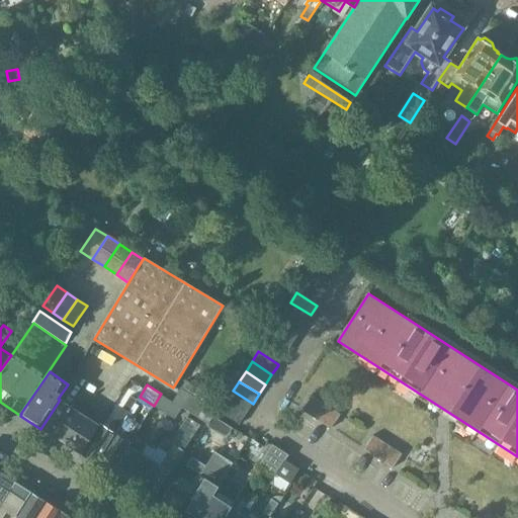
[(217,412),(181,390),(173,402),(208,425),(213,417),(217,412)]
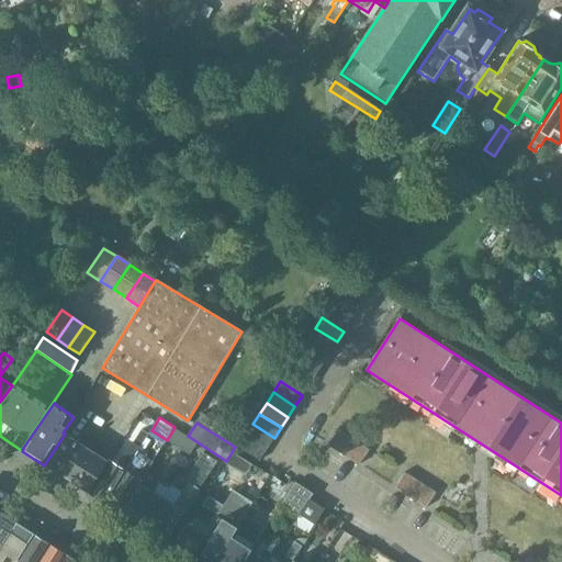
[(253,424),(246,435),(267,448),(274,438),(253,424)]
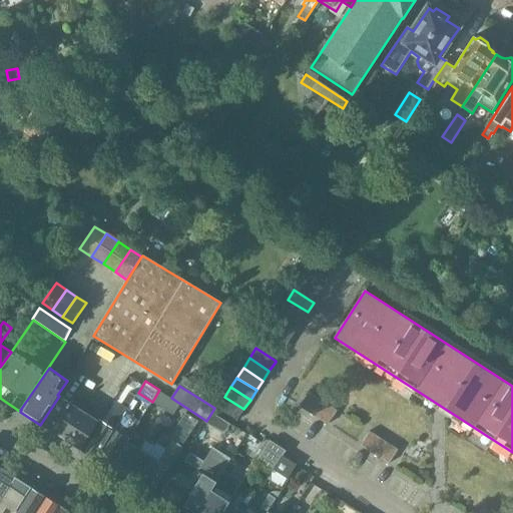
[(152,402),(151,402),(173,415),(180,404),(171,399),(171,398),(159,390),(152,402)]
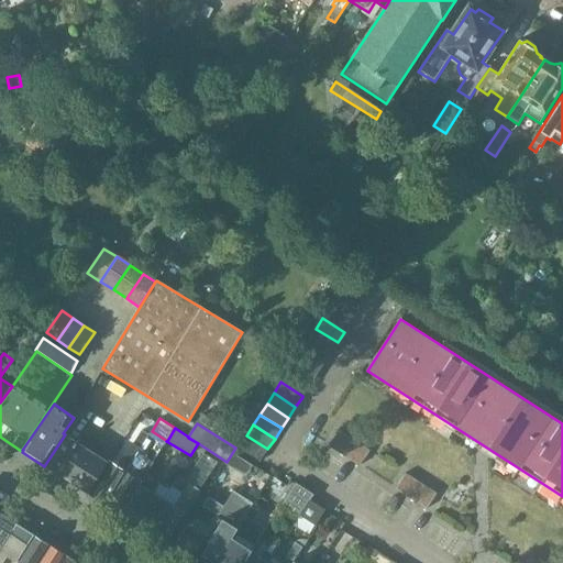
[(333,439),(349,449),(354,440),(339,430),(333,439)]
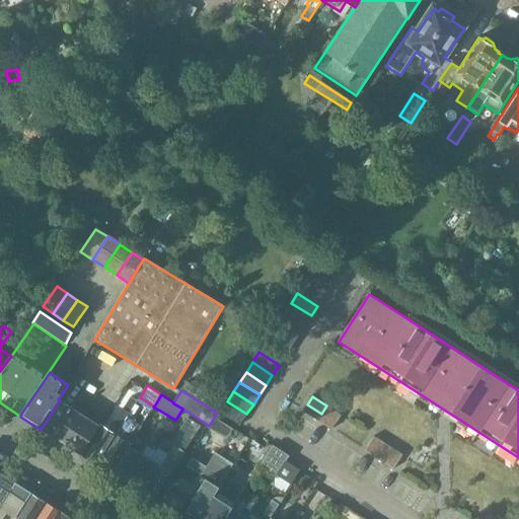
[(101,425),(82,456),(96,466),(122,427),(129,415),(128,415),(136,401),(131,398),(122,411),(121,410),(108,429),(101,425)]
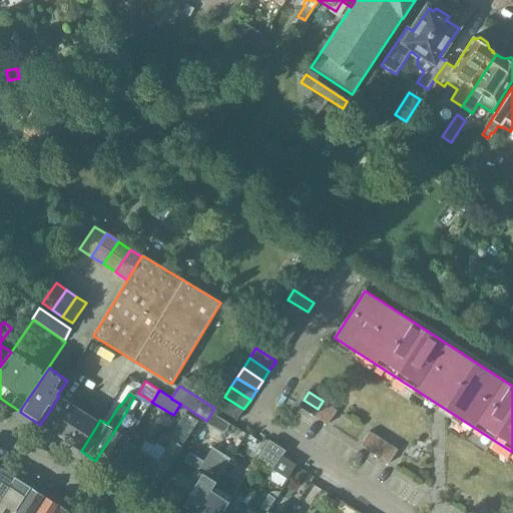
[(77,407),(59,396),(40,425),(80,450),(98,422),(88,415),(94,405),(83,397),(77,407)]
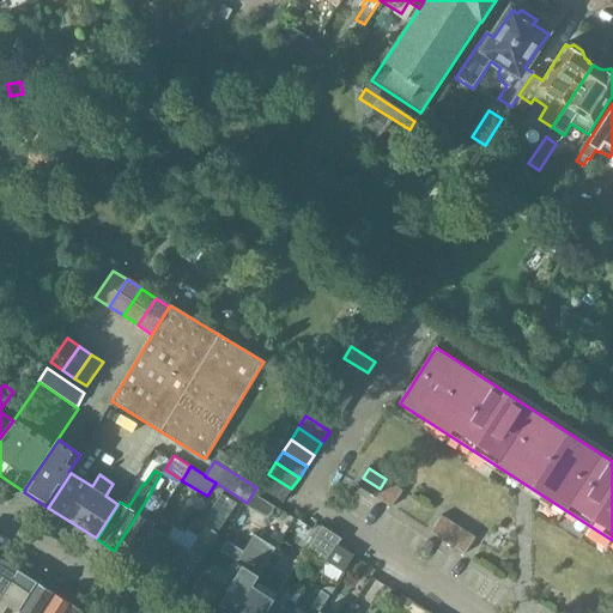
[(291,489),(268,474),(260,486),(284,501),(291,489)]
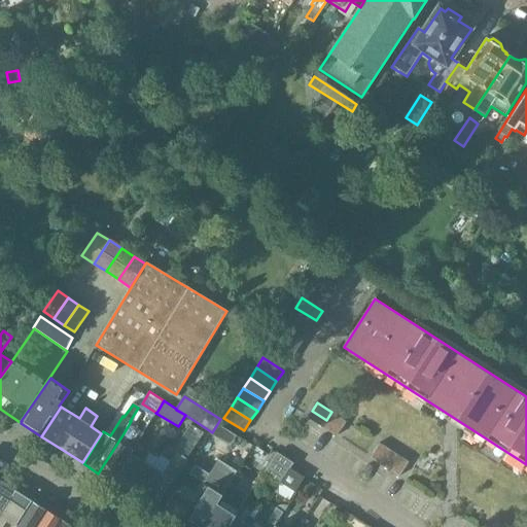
[(308,418),(322,427),(326,420),(312,411),(308,418)]
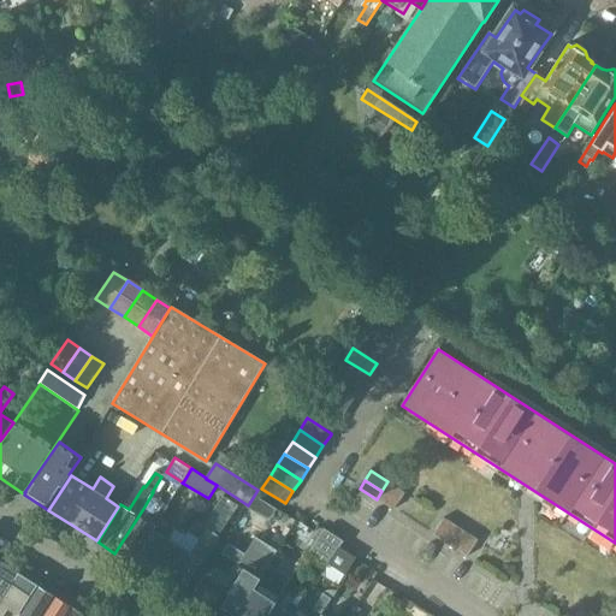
[(381,491),(400,502),(404,493),(388,481),(381,491)]
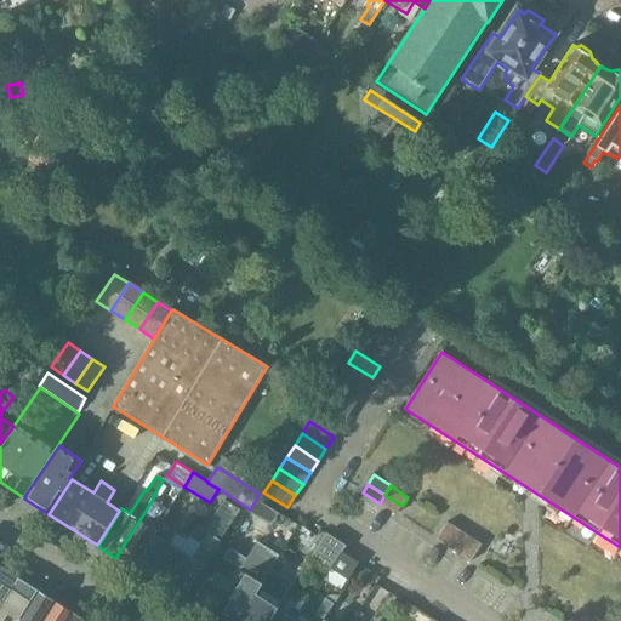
[(385,495),(380,503),(397,514),(403,506),(385,495)]
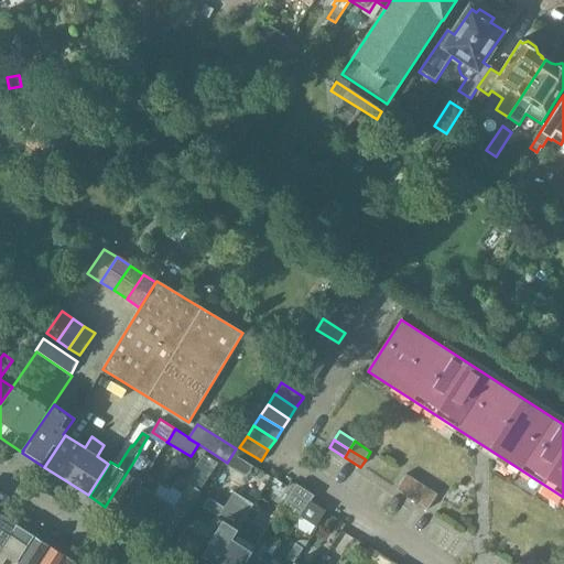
[(190,484),(203,492),(207,487),(215,474),(218,476),(227,463),(209,452),(190,484)]
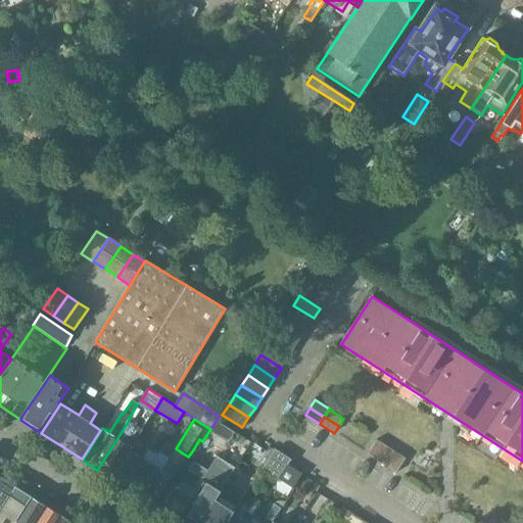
[(209,432),(228,442),(234,432),(216,421),(210,429),(211,429),(209,432)]
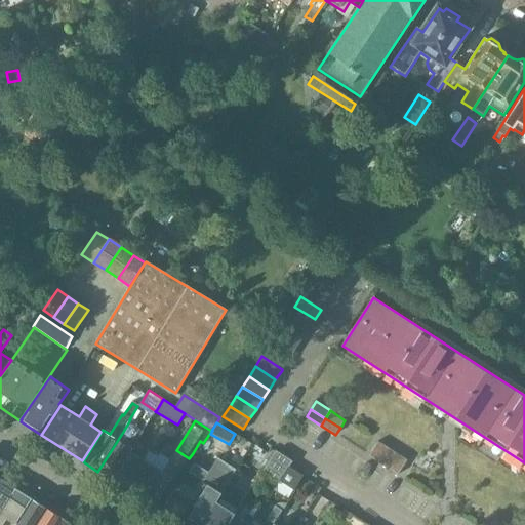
[(130,436),(123,432),(97,472),(113,481),(131,452),(132,449),(125,444),(130,436)]
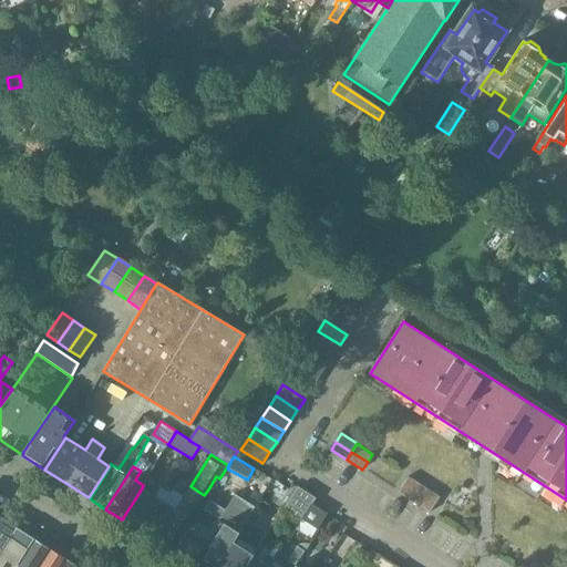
[(403,485),(419,495),(424,487),(409,477),(403,485)]
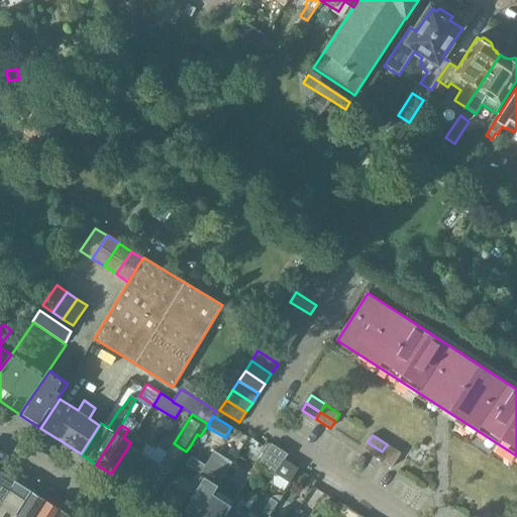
[(130,446),(129,445),(111,474),(129,485),(138,470),(141,472),(149,458),(140,452),(146,443),(136,437),(130,446)]
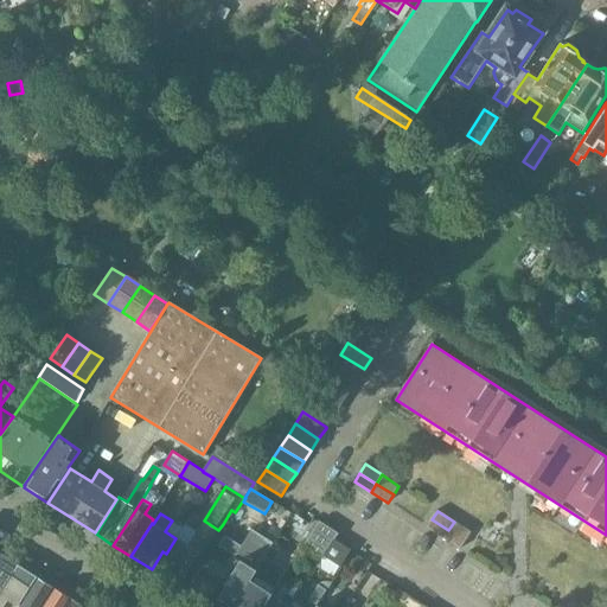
[(448,530),(432,519),(426,528),(442,538),(448,530)]
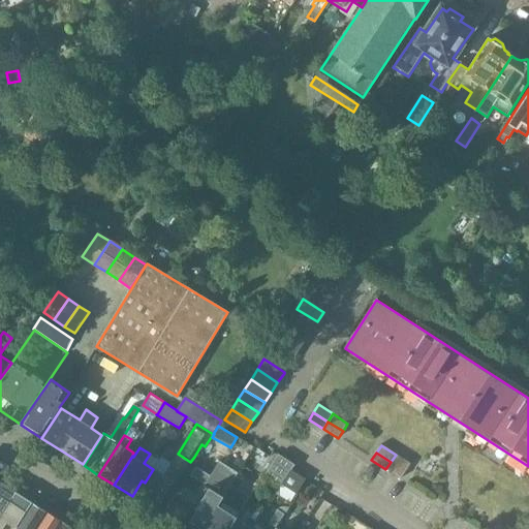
[(132,496),(155,510),(186,461),(176,454),(162,474),(153,469),(145,483),(142,480),(132,496)]
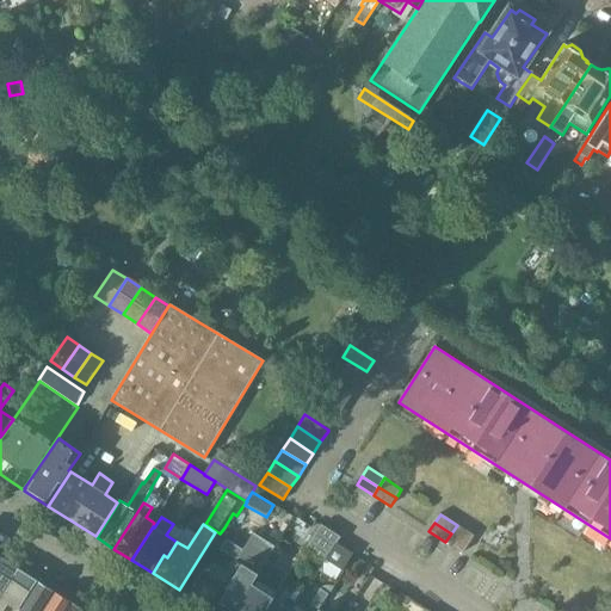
[(337,543),(340,537),(321,524),(307,549),(325,562),(337,543)]
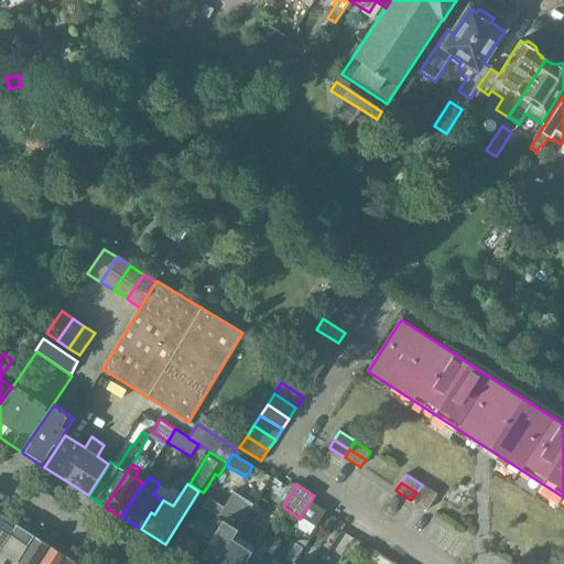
[(422,485),(416,492),(432,502),(437,495),(422,485)]
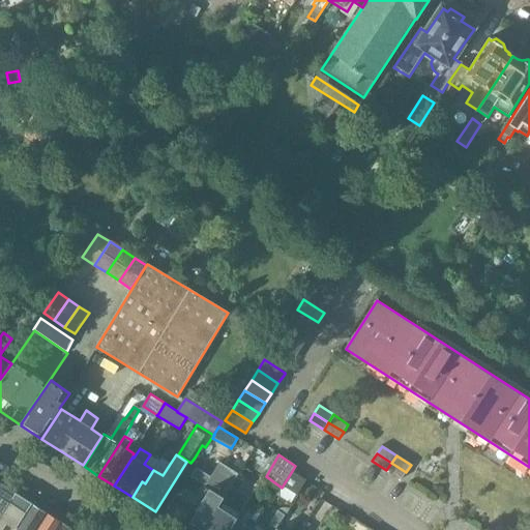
[(183,529),(206,529),(213,520),(210,519),(245,464),(246,461),(240,457),(224,482),(212,475),(205,487),(210,490),(183,529)]
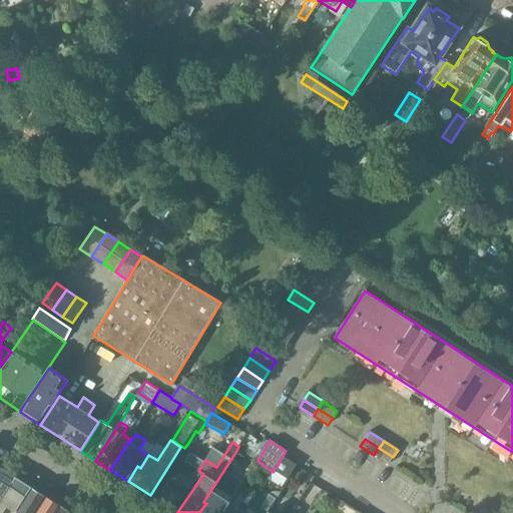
[(379,448),(374,455),(389,464),(393,457),(379,448)]
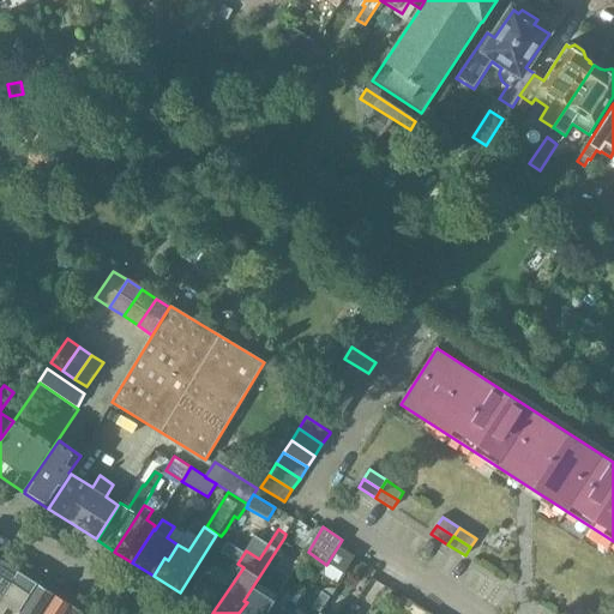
[(247,602),(239,613),(266,613),(283,589),(272,582),(287,559),(280,554),(289,540),(284,537),(244,601),(247,602)]
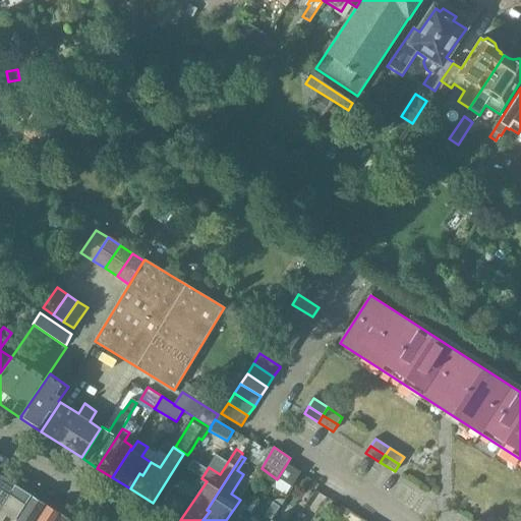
[(277,479),(292,489),(303,473),(287,463),(277,479)]
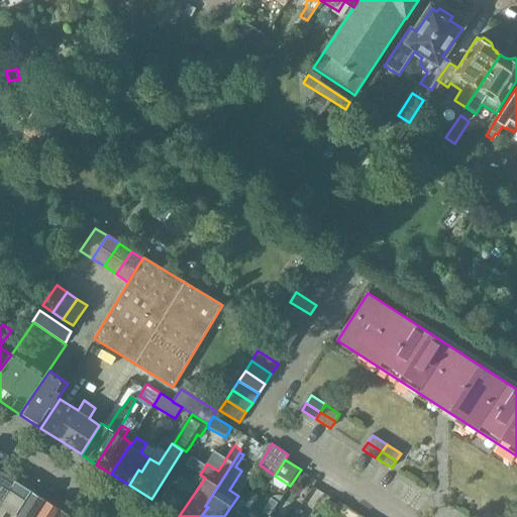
[(1,473),(0,473),(0,506),(15,482),(1,473)]
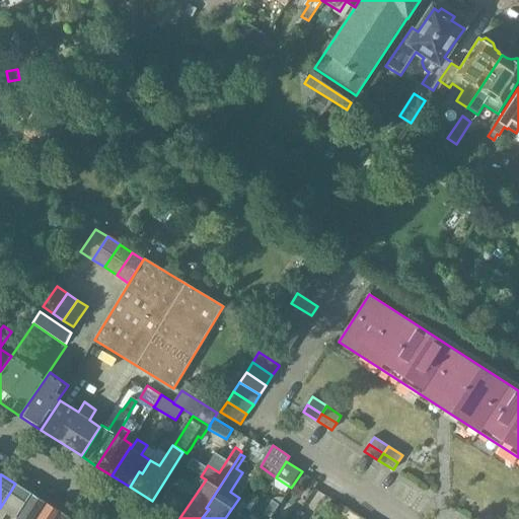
[(159,506),(179,518),(206,479),(201,476),(195,486),(179,476),(160,505),(159,506)]
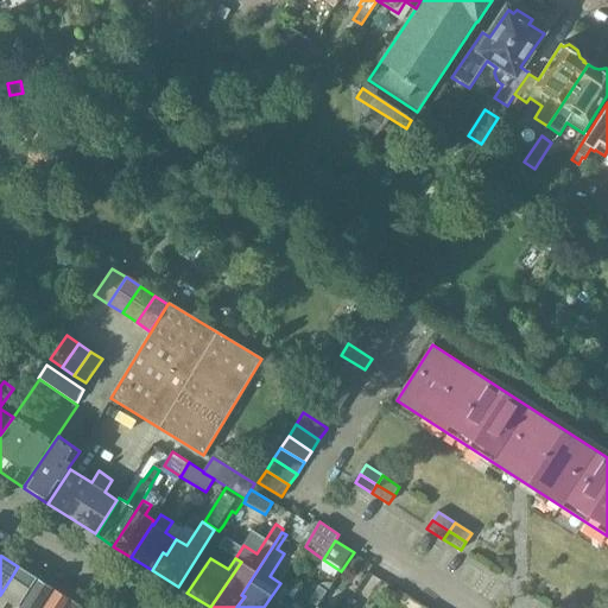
[(0,607),(2,607),(8,602),(18,607),(37,578),(18,567),(0,595),(0,607)]
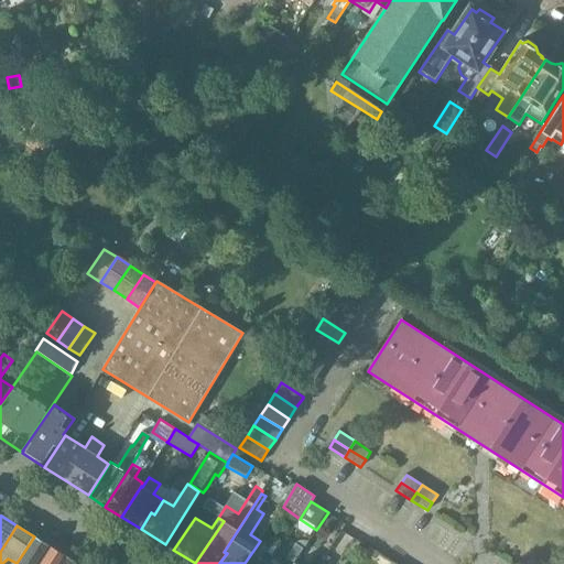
[(39,563),(50,546),(34,537),(17,563),(15,563),(39,563)]
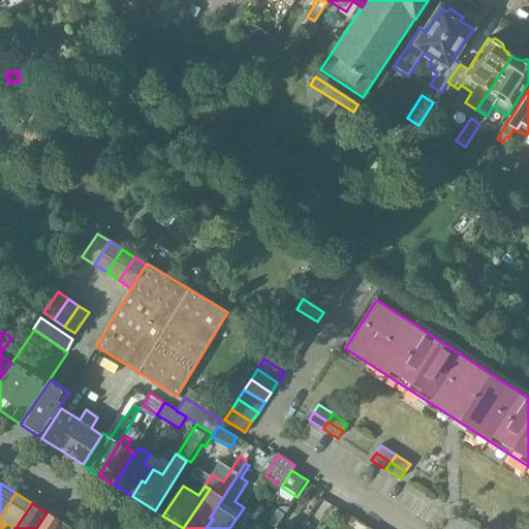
[(244,507),(229,528),(251,528),(255,522),(262,512),(256,507),(252,514),(244,507)]
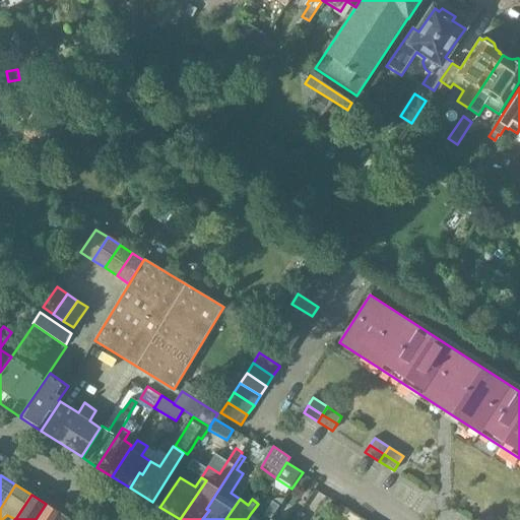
[(269,519),(280,519),(291,504),(283,499),(272,517),(269,519)]
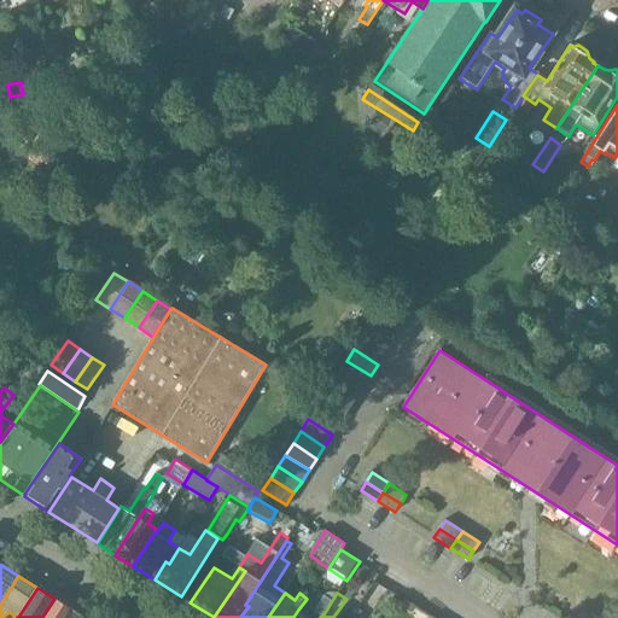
[(42,617),(66,617),(73,610),(54,599),(42,617)]
